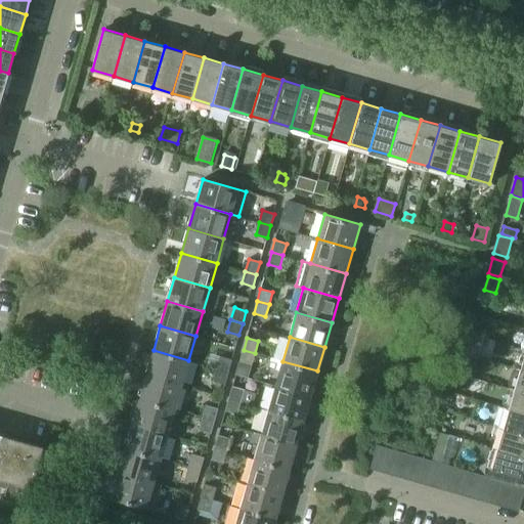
[(154,350),(146,375),(181,385),(188,360),(154,350)]
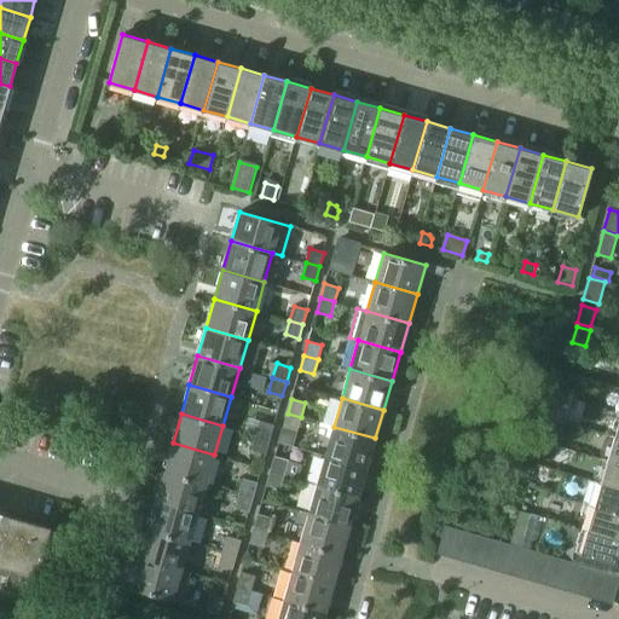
[(301,417),(288,414),(283,427),(296,432),(301,417)]
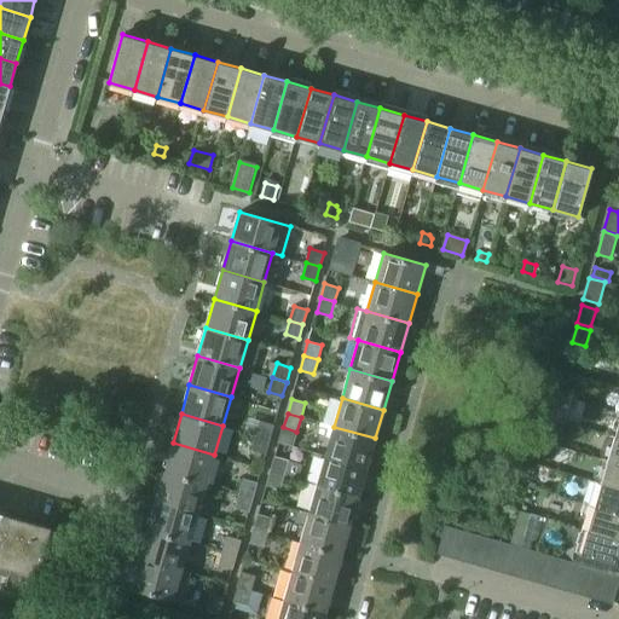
[(260,421),(256,435),(270,439),(273,424),(260,421)]
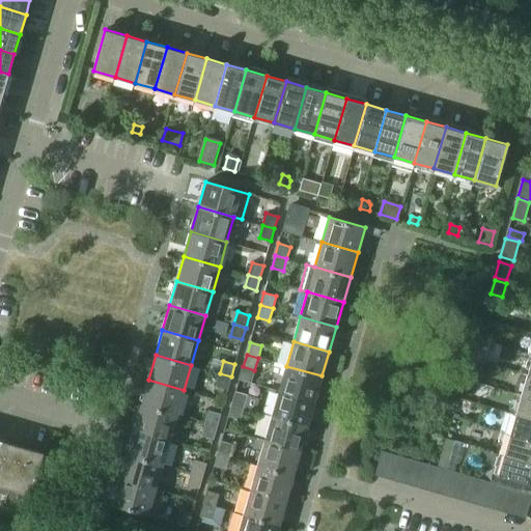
[(286,366),(279,390),(315,400),(322,375),(286,366)]
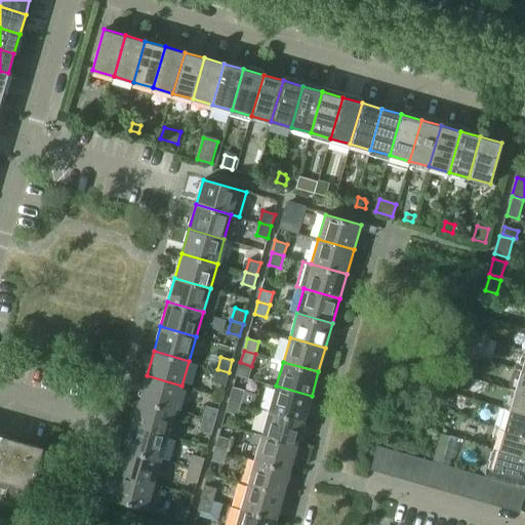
[(229,372),(217,369),(213,381),(226,385),(229,372)]
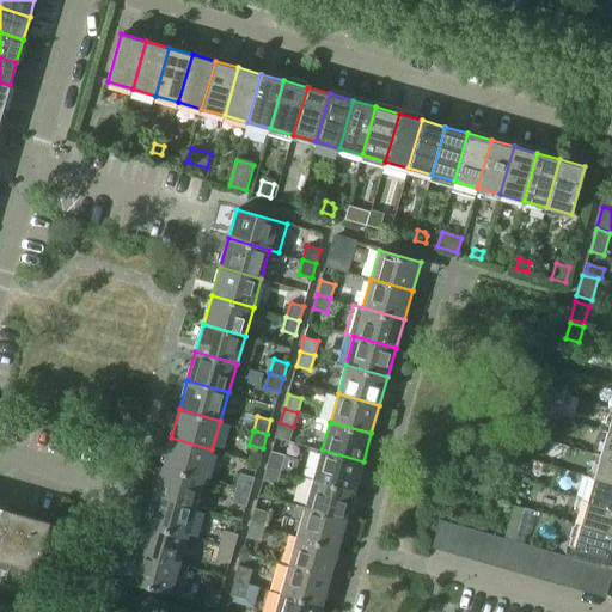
[(611,432),(607,430),(600,453),(611,457),(611,432)]
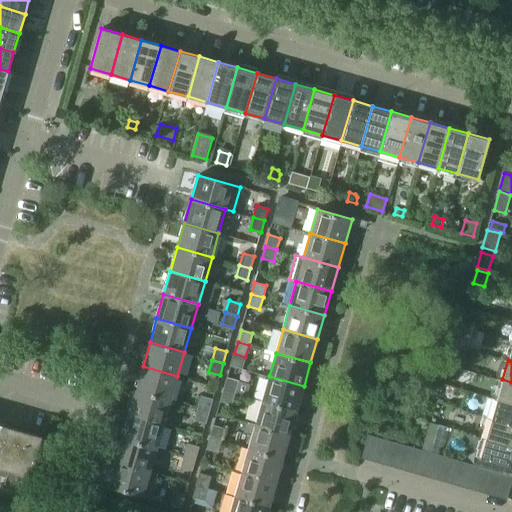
[(143,366),(136,390),(171,400),(177,376),(143,366)]
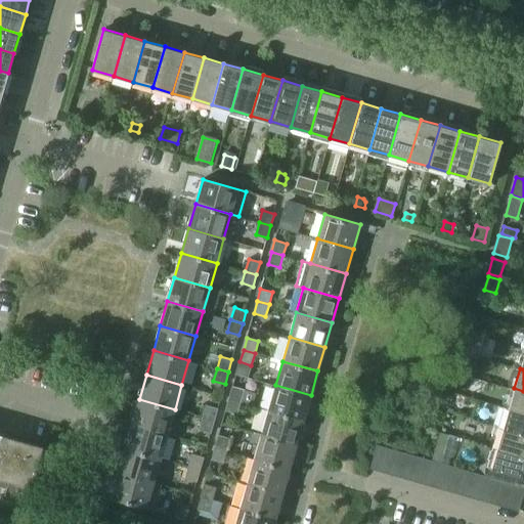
[(460,375),(456,388),(464,390),(468,377),(460,375)]
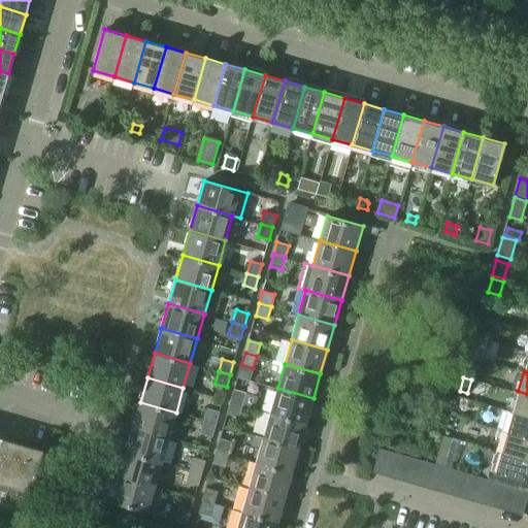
[(277,388),(270,413),(306,423),(314,398),(277,388)]
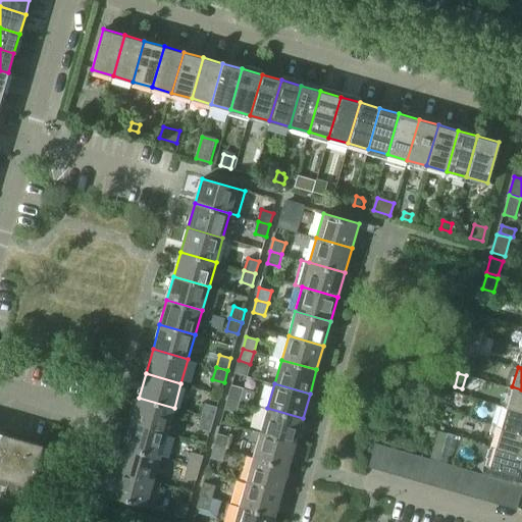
[(231,384),(228,397),(240,400),(244,388),(231,384)]
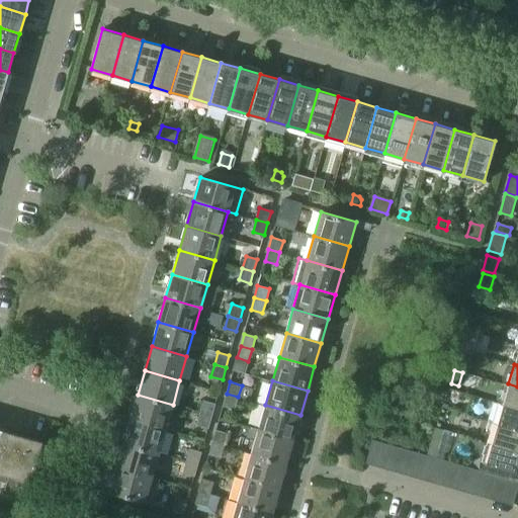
[(517,386),(508,383),(503,404),(517,408),(517,386)]
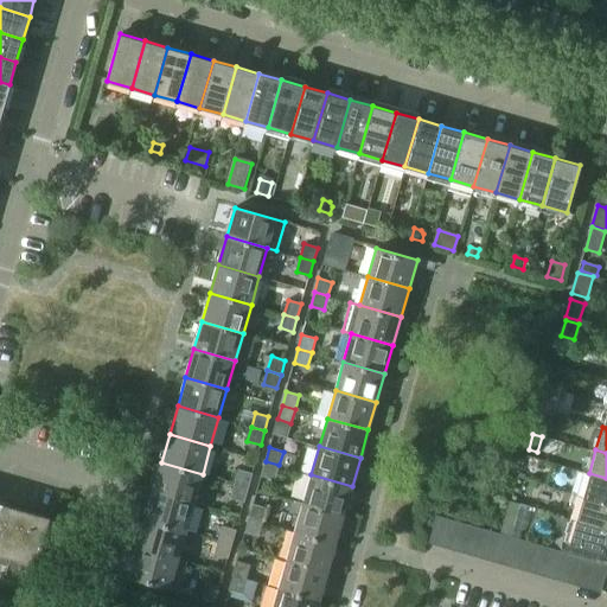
[(279,465),(266,461),(261,475),(275,479),(279,465)]
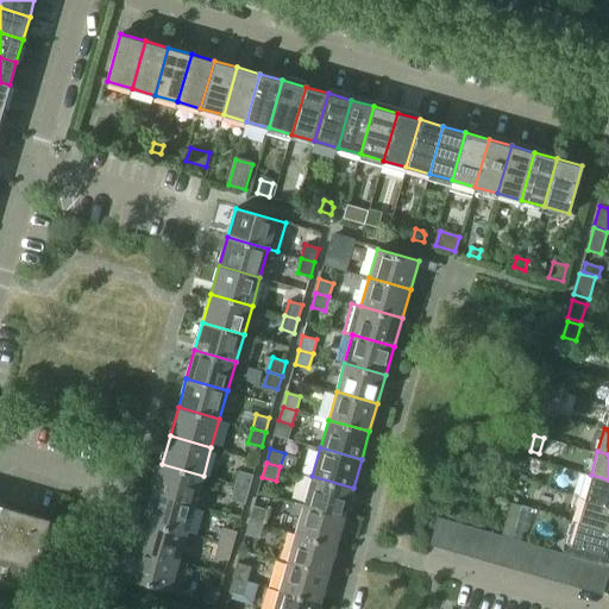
[(162,464),(154,493),(195,504),(203,476),(162,464)]
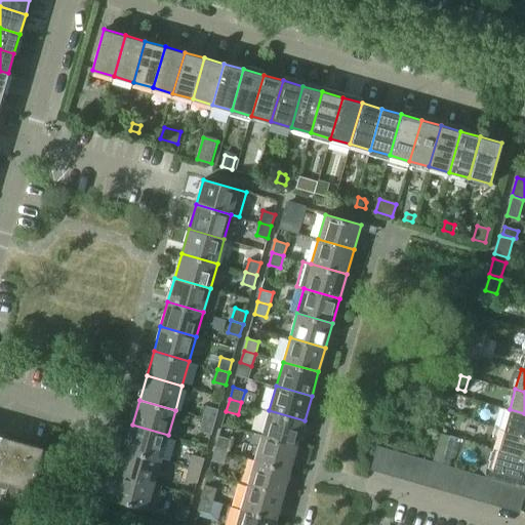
[(206,406),(203,418),(214,421),(218,409),(206,406)]
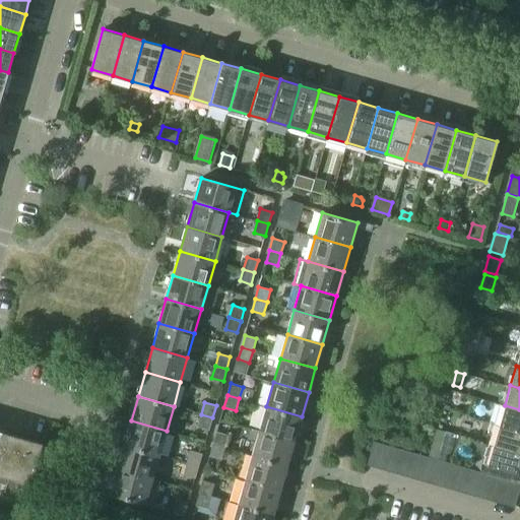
[(490,421),(499,425),(519,430),(519,409),(505,405),(496,402),(490,421)]
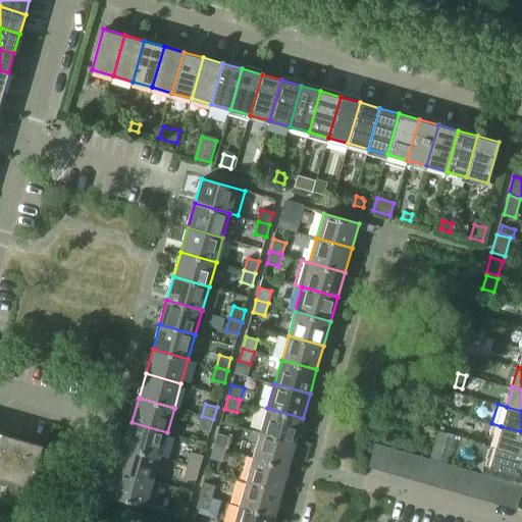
[(267,408),(260,432),(296,442),(303,418),(267,408)]
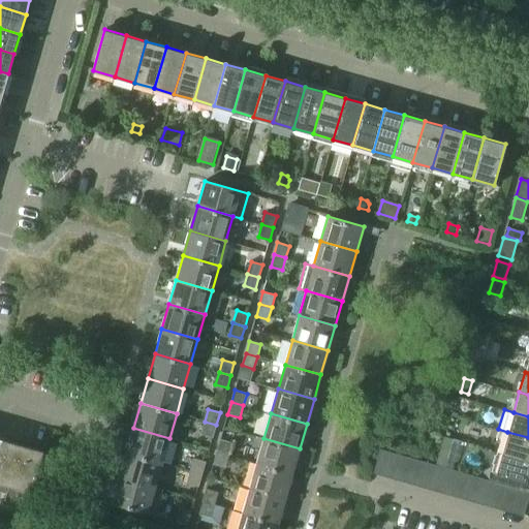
[(216,425),(205,422),(201,433),(213,437),(216,425)]
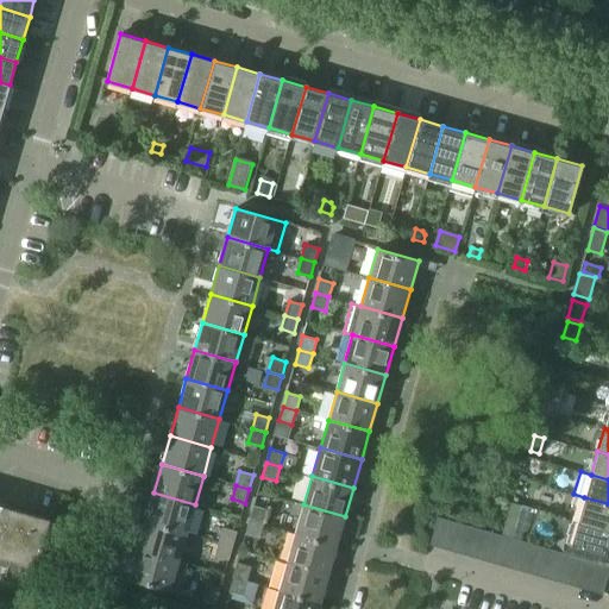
[(154,493),(145,521),(187,532),(195,504),(154,493)]
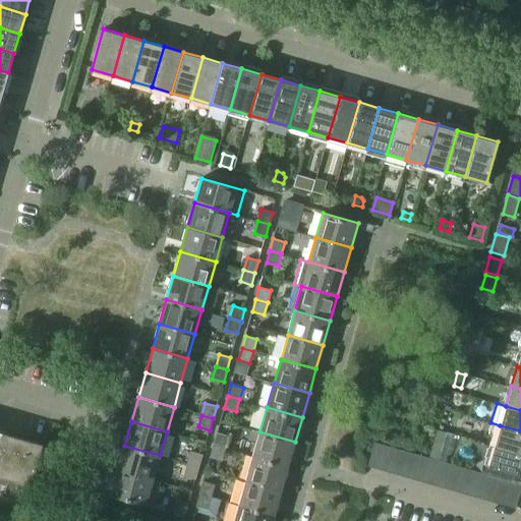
[(520,430),(500,425),(495,445),(520,452),(520,430)]
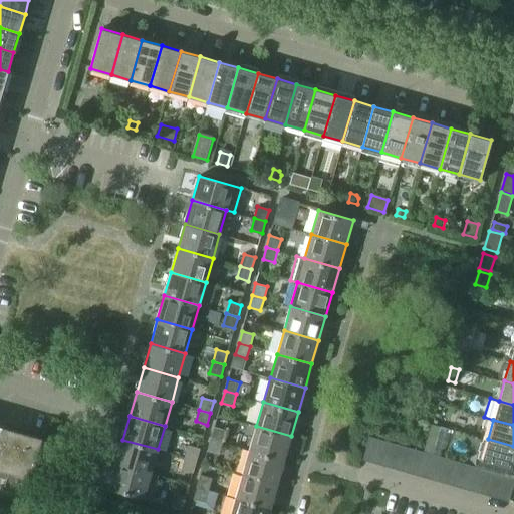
[(0,431),(0,469),(9,472),(21,432),(2,426),(0,431)]
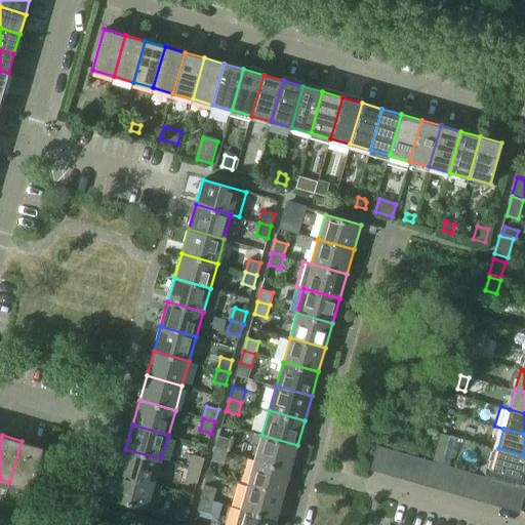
[(261,435),(254,459),(290,470),(297,445),(261,435)]
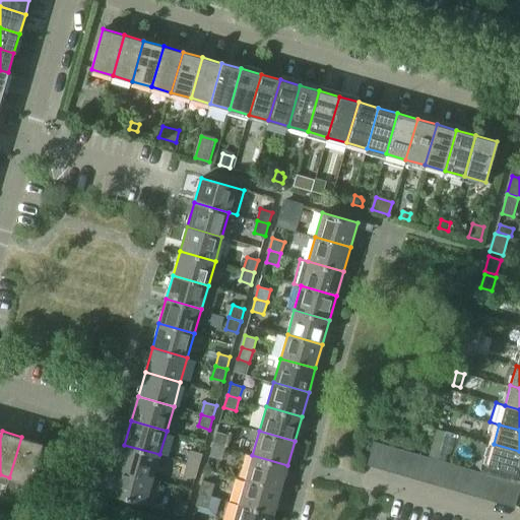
[(216,432),(213,444),(224,447),(229,435),(216,432)]
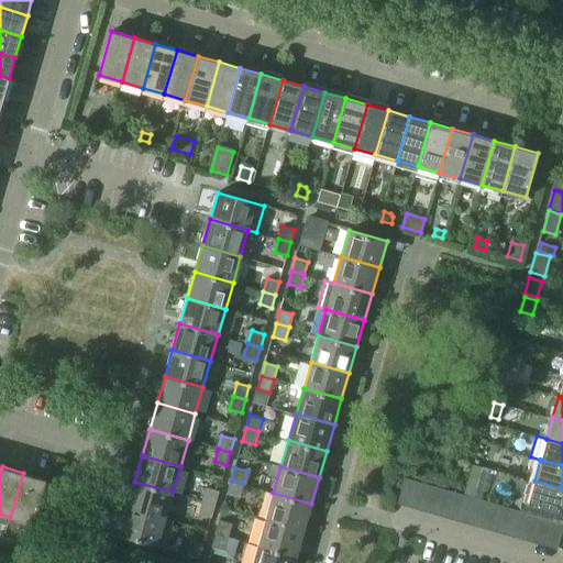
[(23,473),(10,517),(33,523),(46,479),(23,473)]
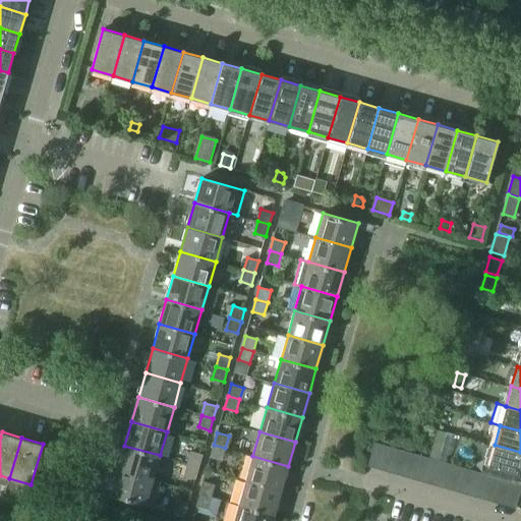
[(368,466),(380,469),(387,446),(374,443),(368,466)]
